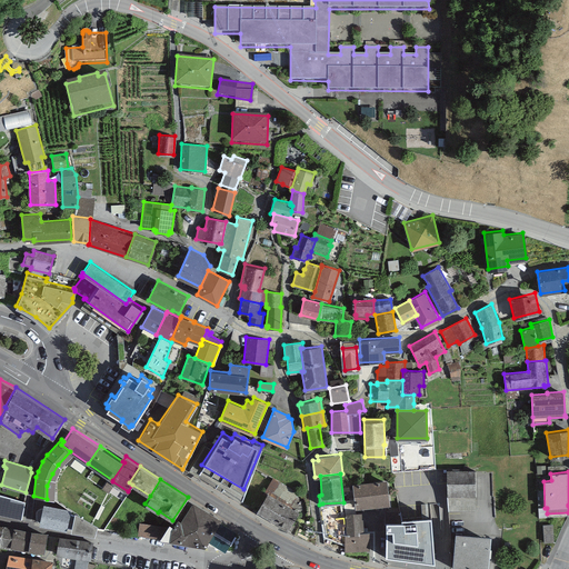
[(387,479),(352,483),(356,508),(390,503),(387,479)]
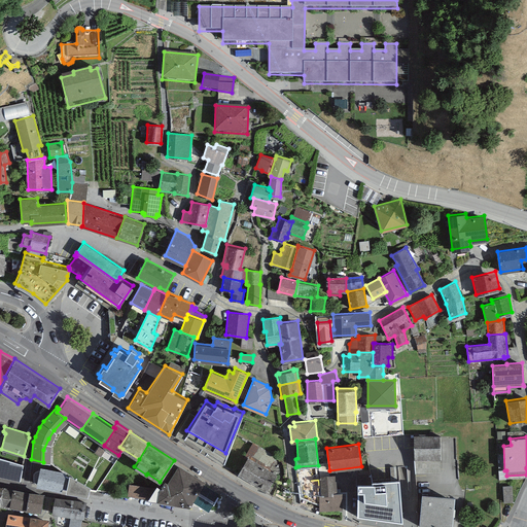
[(442,452),(417,452),(417,476),(442,476),(442,452)]
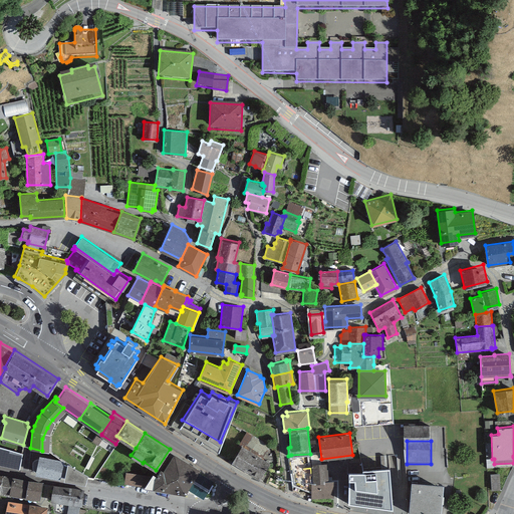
[(23,454),(0,446),(0,465),(19,469),(23,454)]
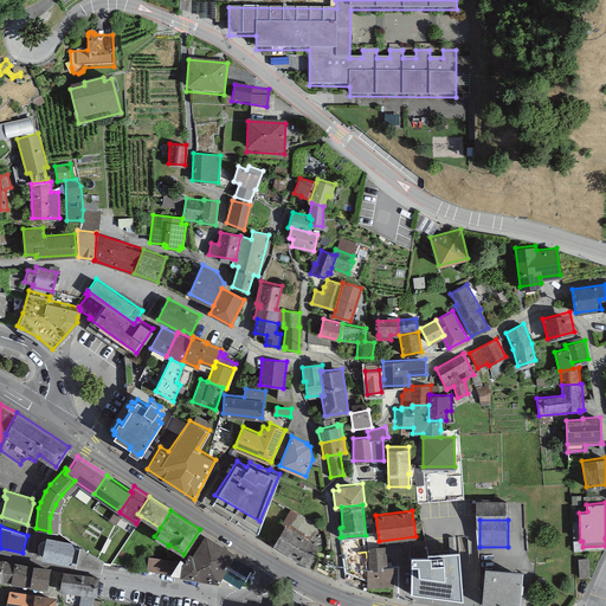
[(318,546),(285,526),(272,547),(305,567),(318,546)]
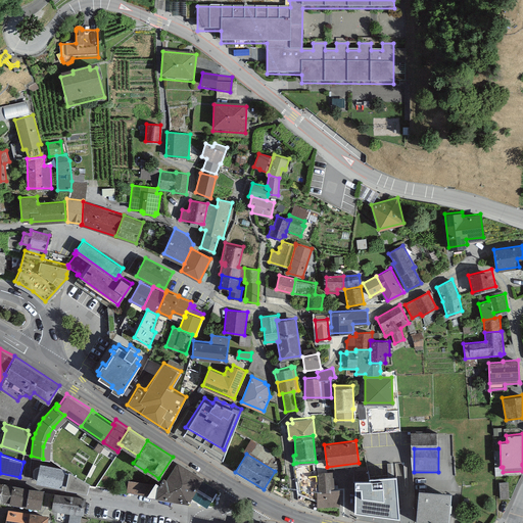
[(157,484),(156,494),(188,502),(203,475),(178,460),(165,477),(163,475),(157,484)]
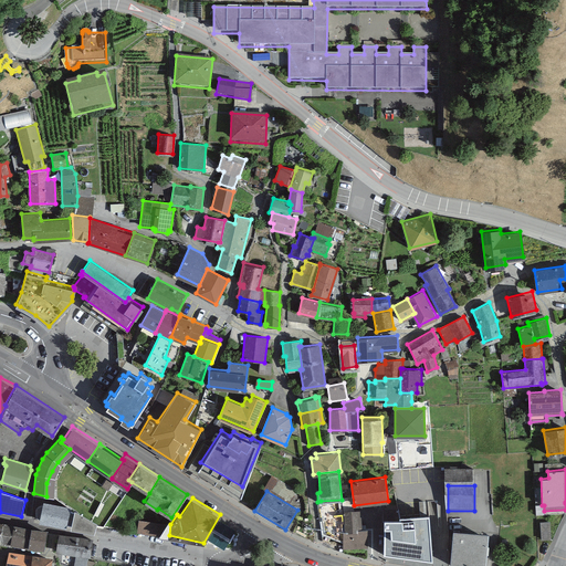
[(72,506),(43,500),(38,522),(69,527),(72,506)]
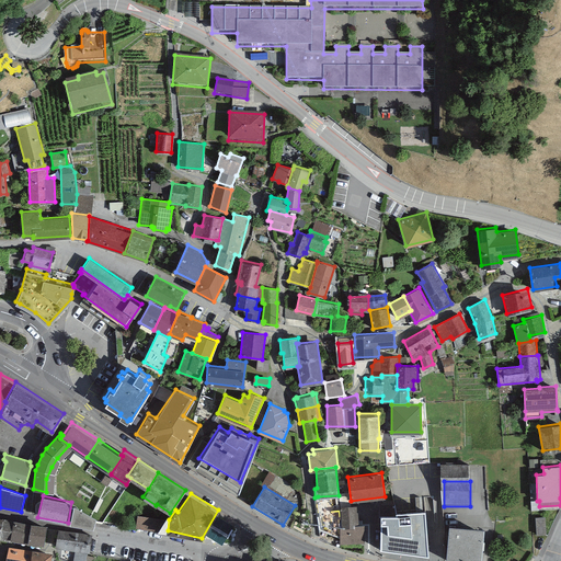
[(339,495),(318,496),(315,497),(319,521),(320,521),(322,537),(340,535),(340,525),(341,526),(340,505),(339,495)]
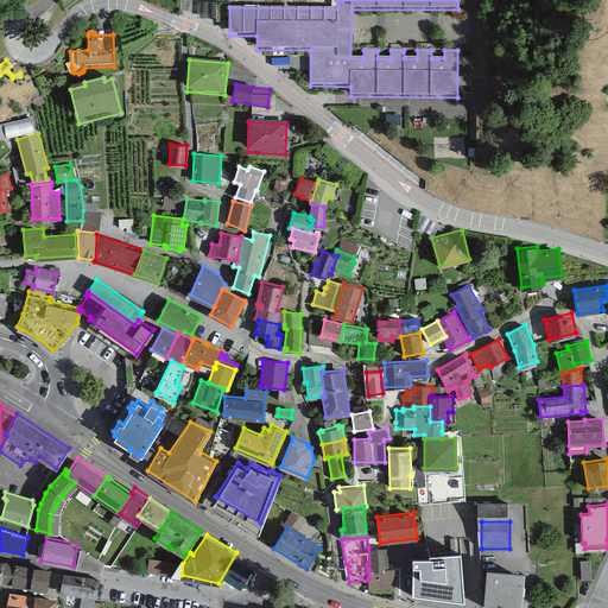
[(105,561),(80,546),(75,567),(101,570),(105,561)]
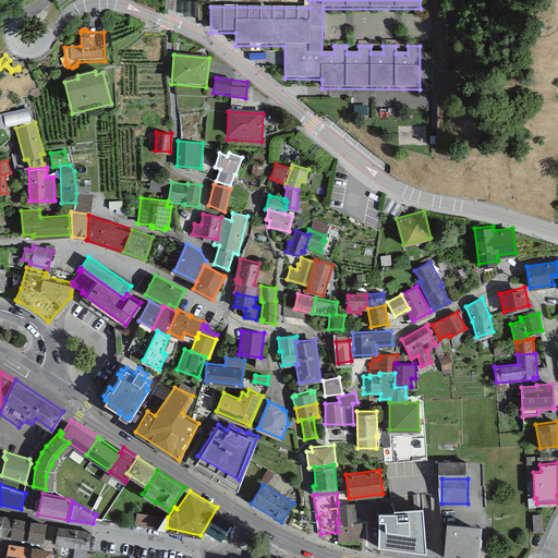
[(356,522),(356,520),(355,501),(338,502),(339,523),(356,522)]
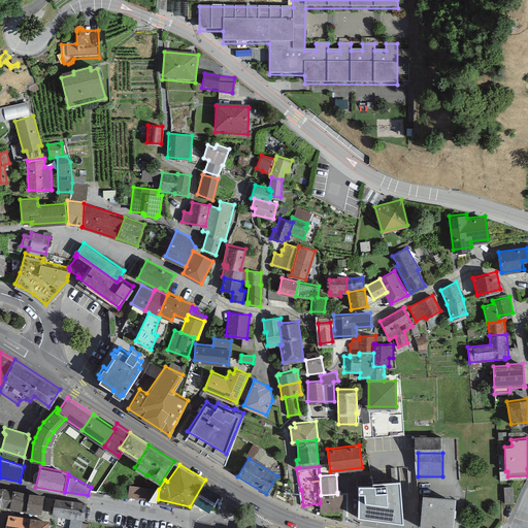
[(364,483),(358,483),(357,515),(403,521),(400,479),(376,480),(376,484),(364,485),(364,483)]
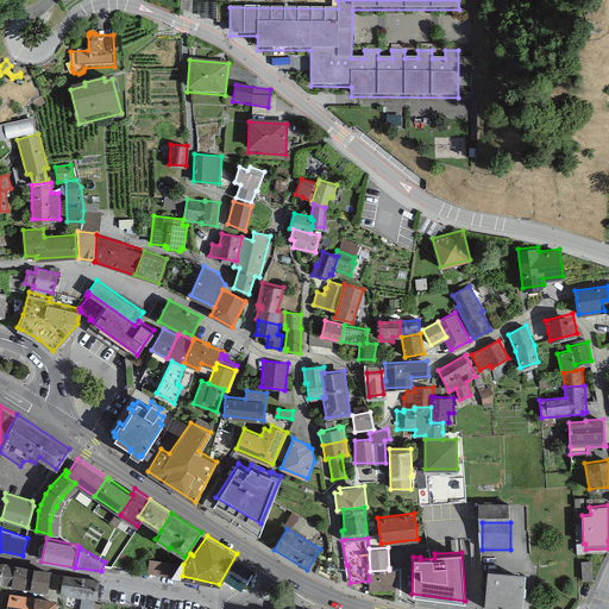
[(14,564),(2,562),(2,564),(0,573),(0,584),(12,588),(13,585),(11,585),(14,564)]
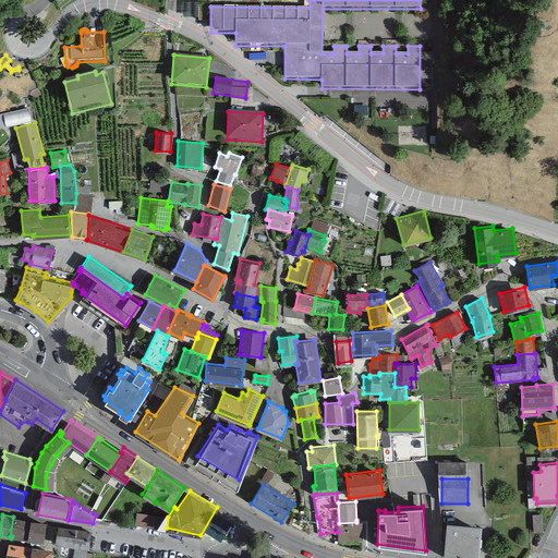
[(47,522),(13,517),(10,536),(12,536),(44,541),(47,522)]
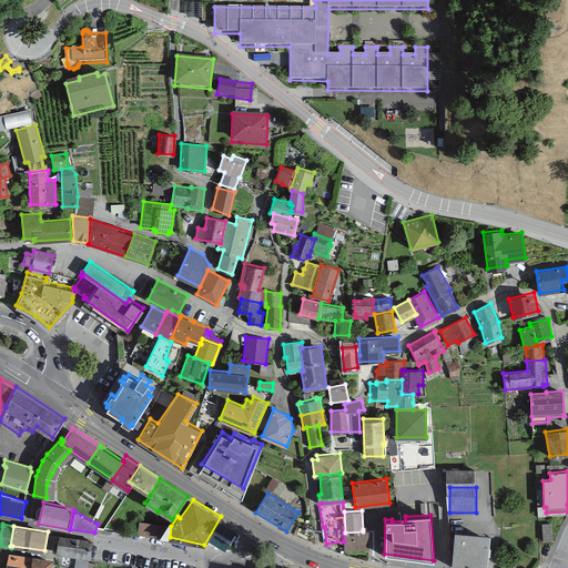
[(363,531),(345,533),(344,531),(344,541),(344,549),(368,549),(367,529),(363,529),(363,531)]
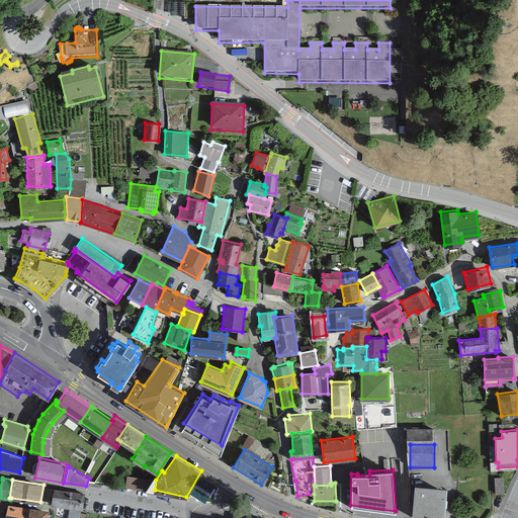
[(445,517),(448,486),(415,483),(412,516),(431,517),(445,517)]
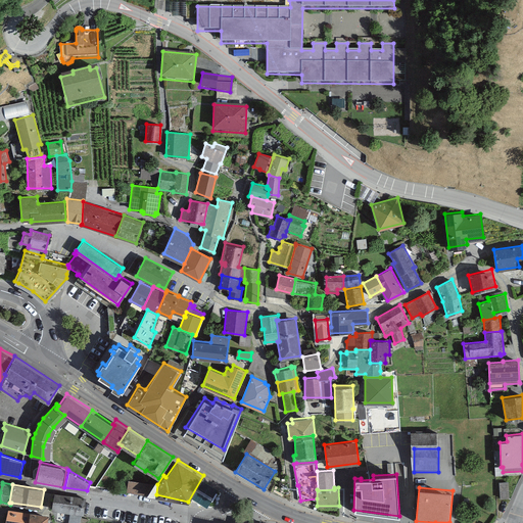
[(54,493),(51,510),(81,515),(84,497),(54,493)]
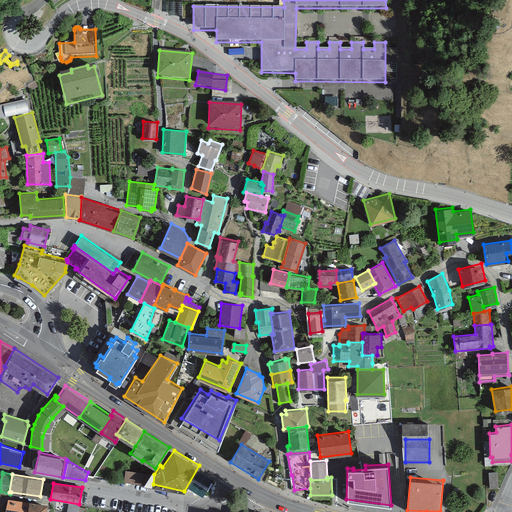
[(27,511),(29,501),(7,498),(5,511),(27,511)]
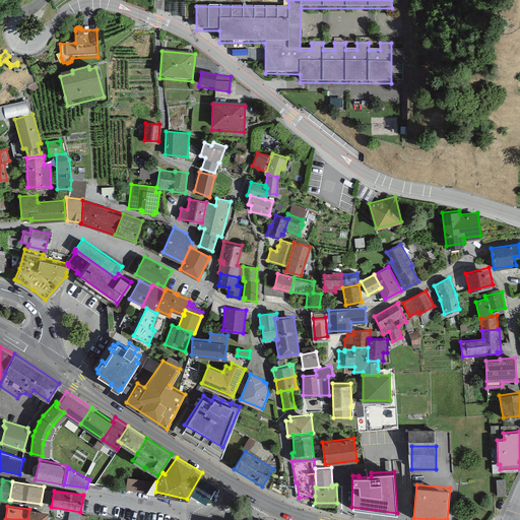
[(47,519),(48,511),(29,509),(27,519),(47,519)]
